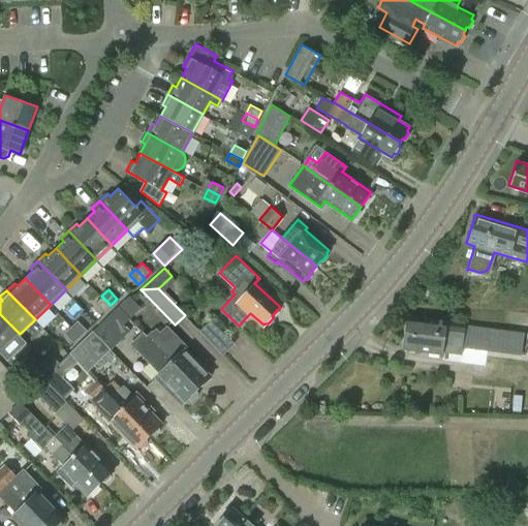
[(111,305),(101,296),(95,302),(104,311),(111,305)]
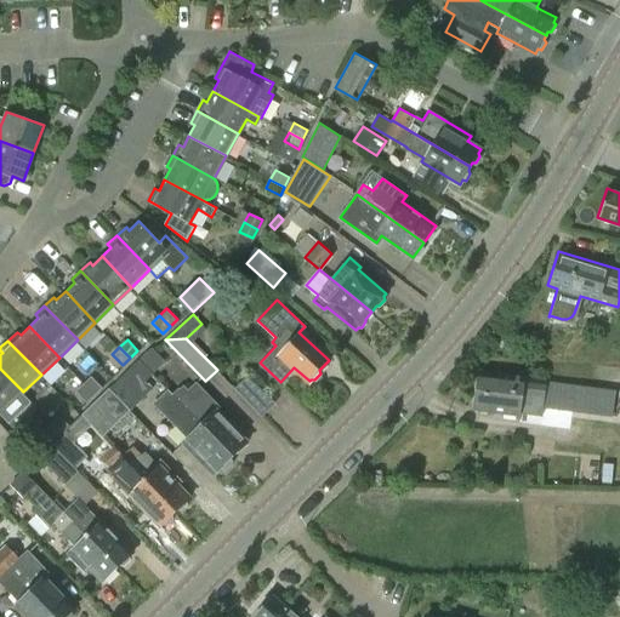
[(140,359),(153,373),(165,361),(152,347),(140,359)]
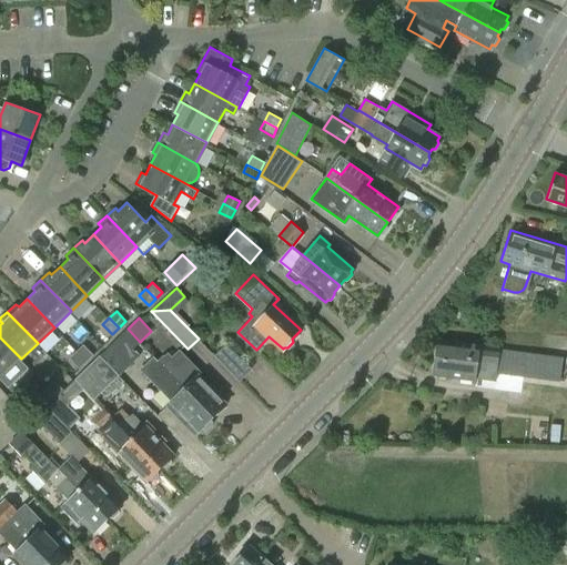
[(119,336),(100,355),(119,374),(139,355),(119,336)]
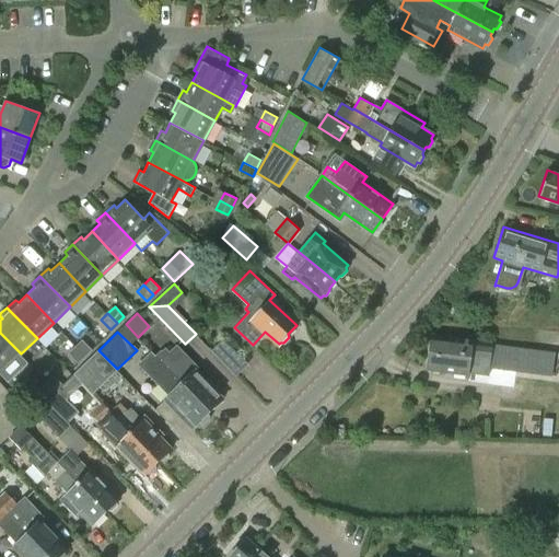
[(21,354),(0,333),(0,367),(3,370),(21,354)]
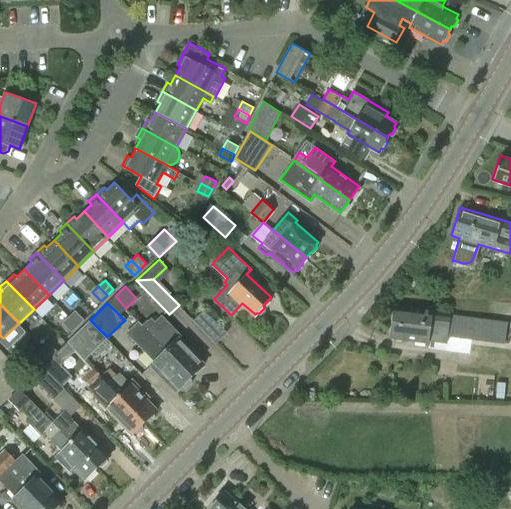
[(428,342),(429,336),(446,338),(447,331),(504,338),(507,317),(450,310),(450,314),(432,312),(432,311),(395,306),(391,337),(428,342)]
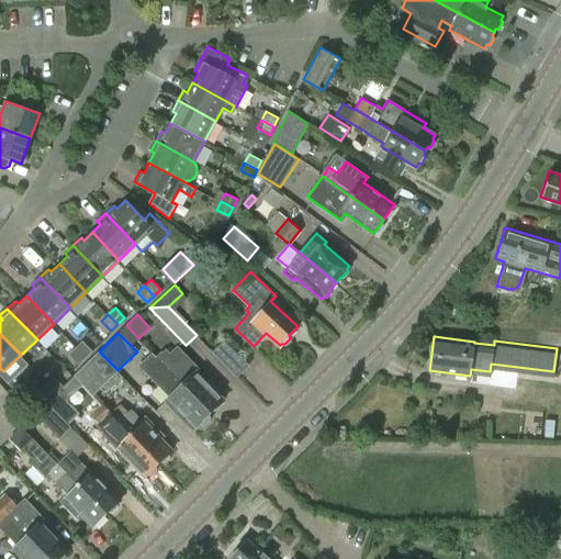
[(82,339),(76,346),(86,357),(92,350),(82,339)]
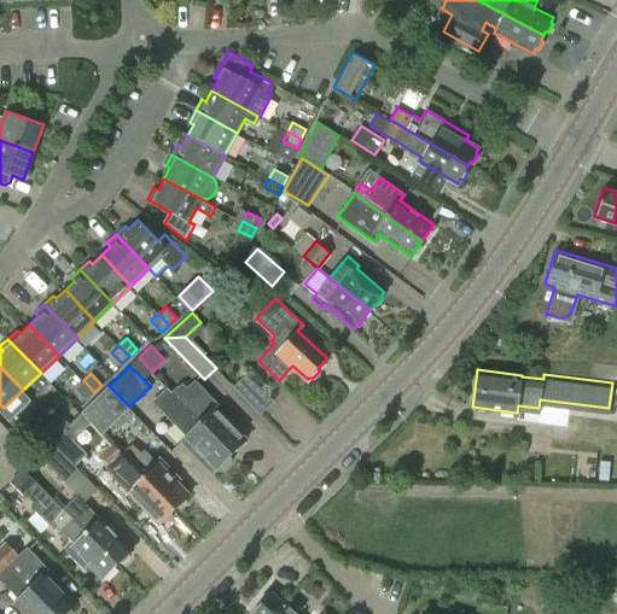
[(273,401),(248,374),(236,385),(261,411),(273,401)]
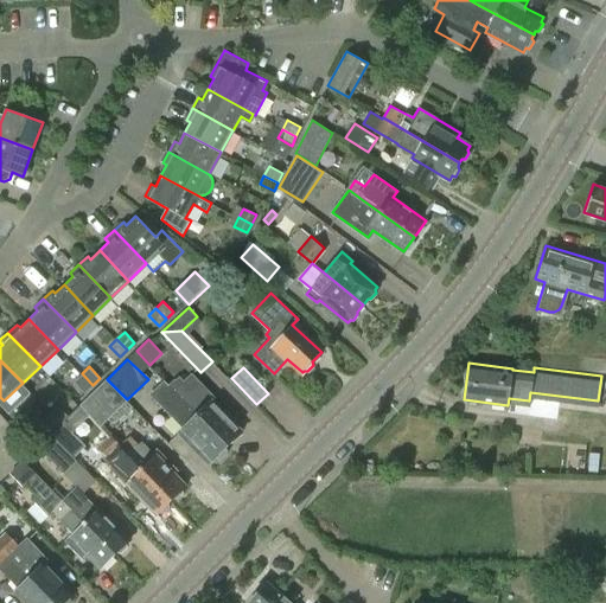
[(93,385),(82,373),(75,380),(85,391),(93,385)]
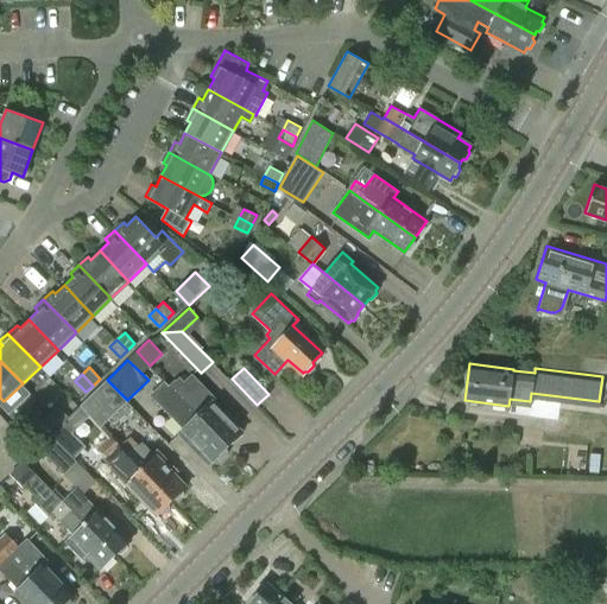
[(175,380),(169,385),(227,446),(241,432),(212,401),(215,398),(191,374),(181,385),(175,380)]
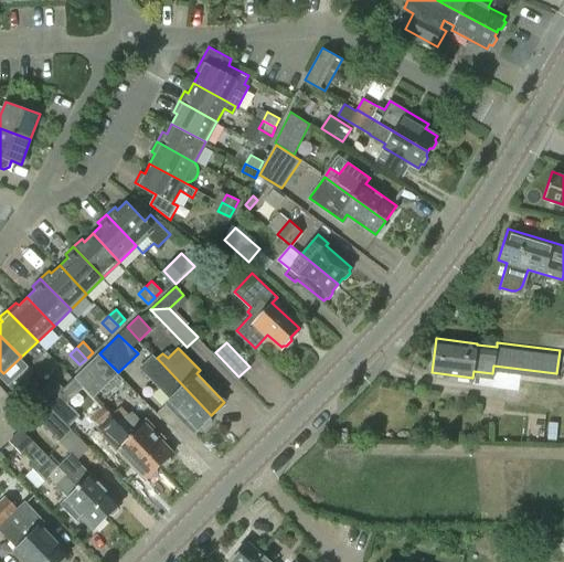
[(99,353),(74,377),(93,396),(118,372),(99,353)]
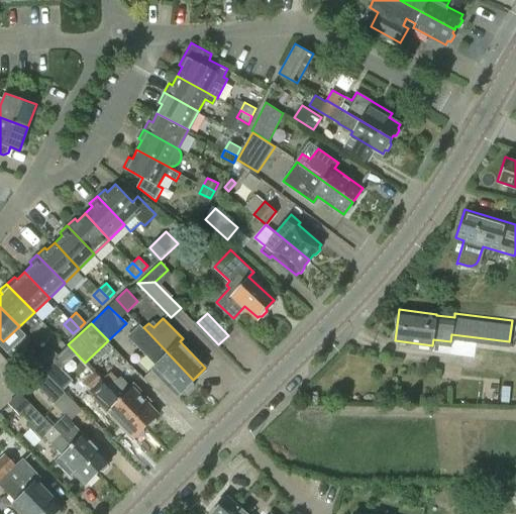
[(193,380),(143,327),(140,325),(131,333),(138,342),(158,362),(151,368),(178,395),(193,380)]
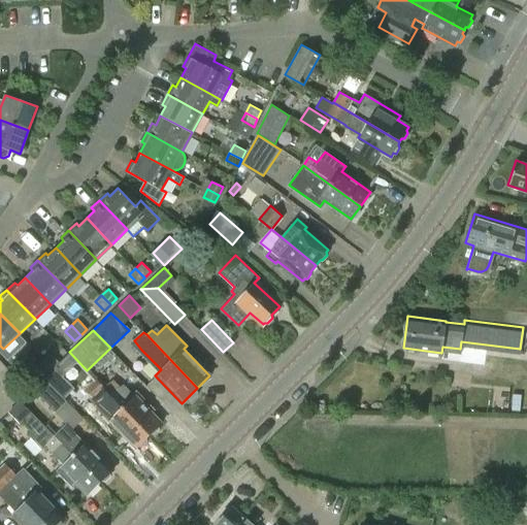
[(51,352),(43,358),(53,367),(60,361),(51,352)]
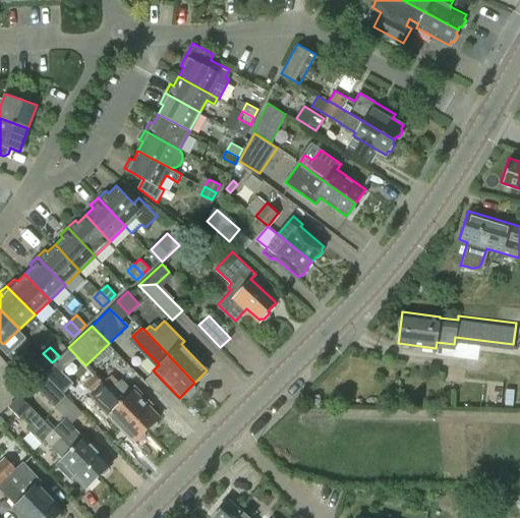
[(52,362),(43,353),(37,359),(46,368),(52,362)]
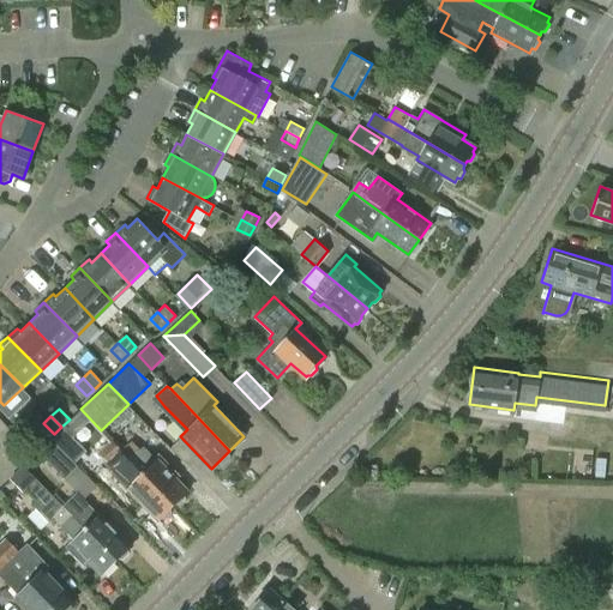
[(54,434),(50,438),(50,439),(74,461),(74,463),(86,451),(73,439),(62,428),(62,427),(61,427),(54,434)]
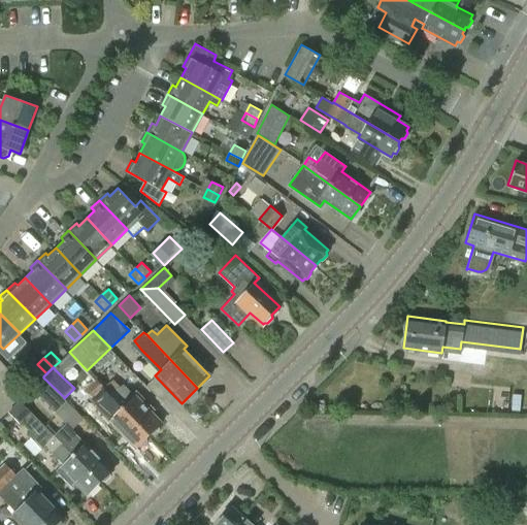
[(33,387),(56,411),(66,400),(64,398),(64,397),(43,378),(33,387)]
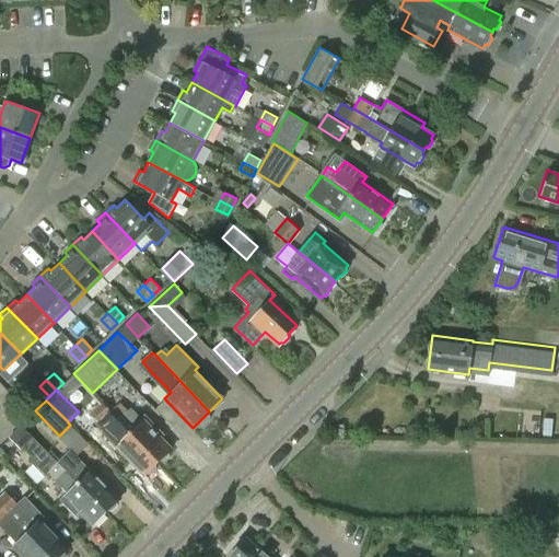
[(164,433),(144,413),(140,416),(130,406),(127,409),(119,402),(109,412),(114,416),(158,461),(160,459),(163,460),(169,454),(167,451),(171,449),(161,438),(164,433)]
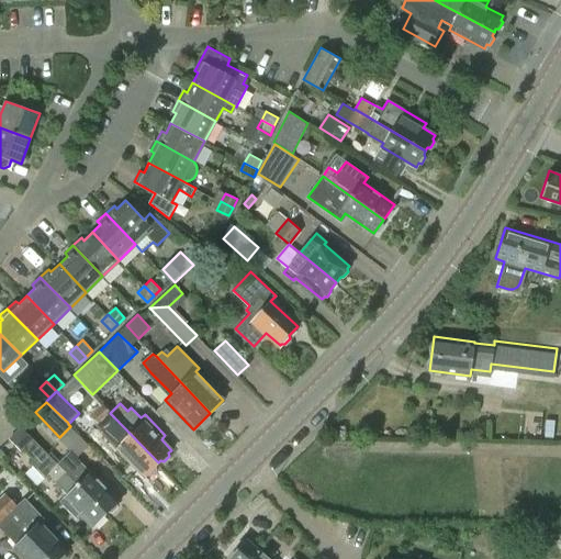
[(158,462),(114,417),(110,413),(101,404),(91,414),(99,423),(93,428),(114,450),(118,447),(145,476),(148,472),(150,473),(156,468),(156,466),(158,462)]
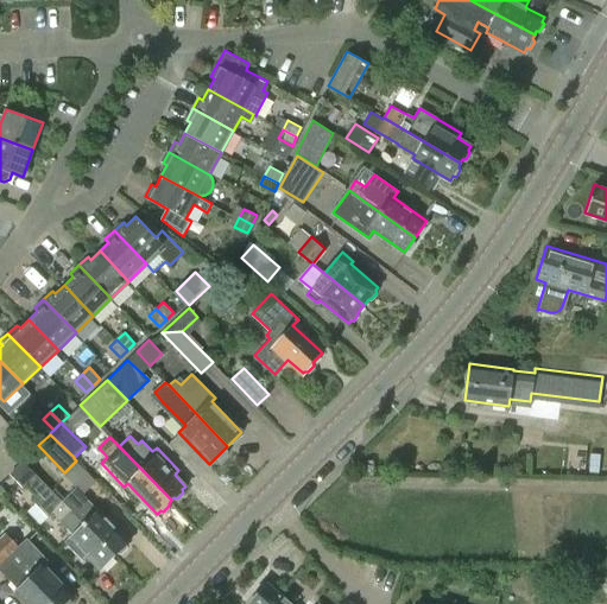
[(115,553),(62,500),(24,461),(11,474),(23,487),(27,482),(38,493),(37,495),(37,503),(50,517),(54,513),(59,520),(73,534),(65,541),(81,558),(86,553),(100,568),(115,553)]
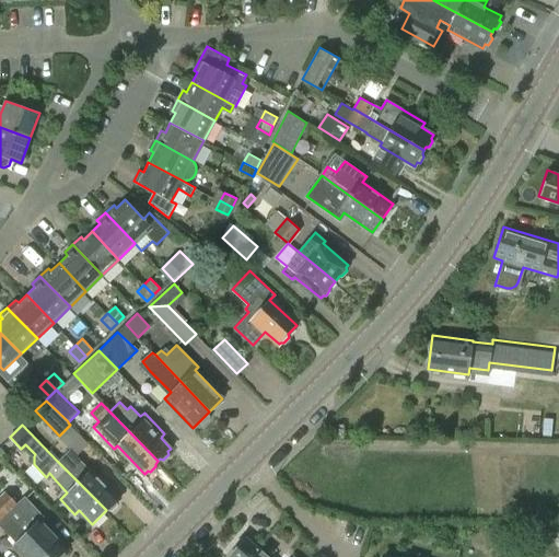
[(70,448),(57,461),(106,510),(108,509),(111,510),(117,505),(116,501),(119,498),(91,470),(70,448)]
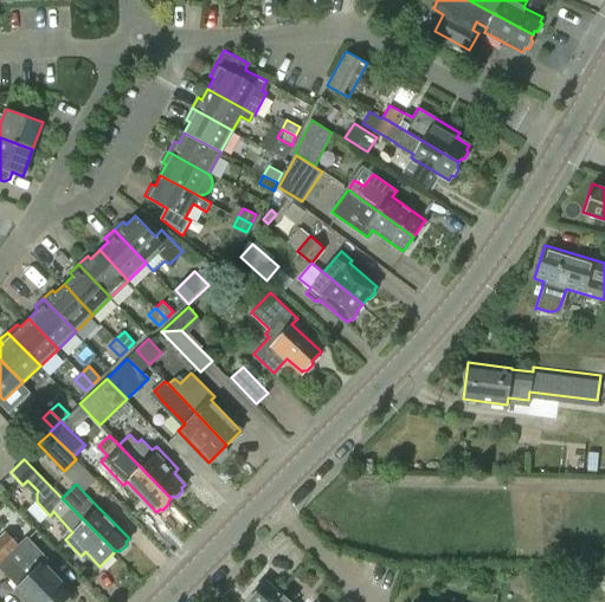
[(6,530),(0,536),(0,541),(11,551),(10,554),(55,601),(66,601),(71,599),(70,596),(73,593),(45,563),(49,558),(27,536),(19,543),(6,530)]
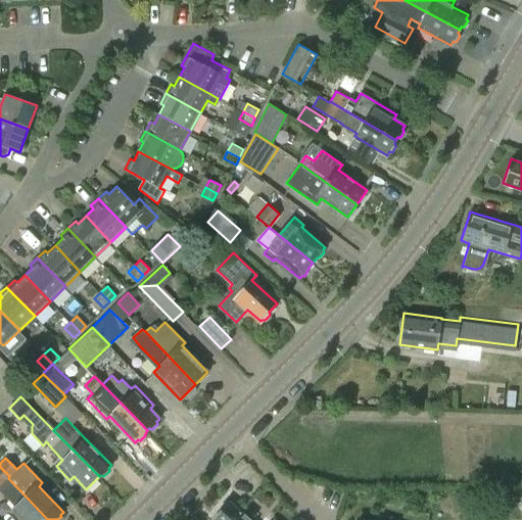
[(9,476),(0,467),(0,488),(16,506),(12,510),(22,519),(47,519),(8,478),(9,476)]
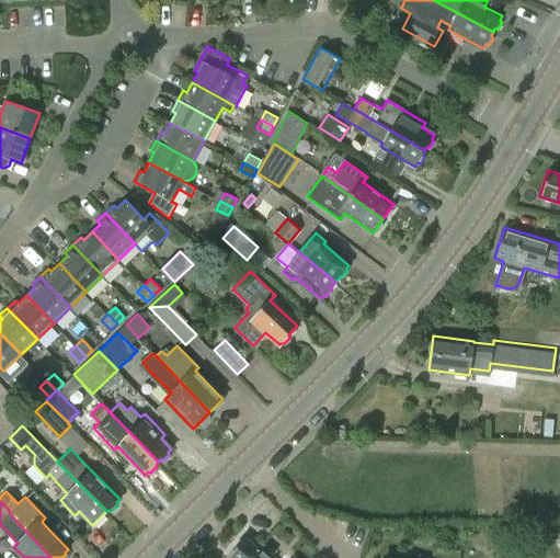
[(296,557),(295,557),(293,557),(271,557),(247,537),(228,557),(296,557)]
